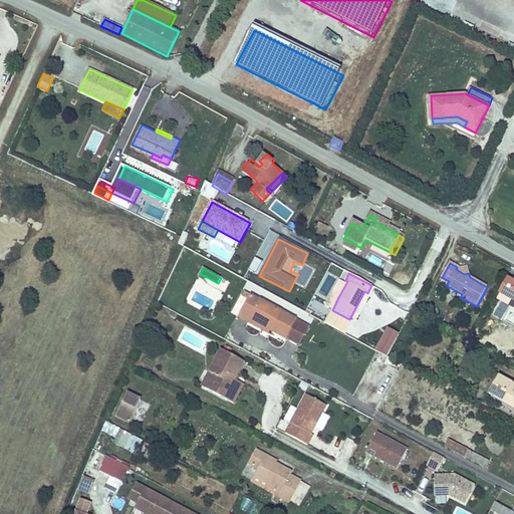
[(513,282),(508,279),(496,299),(500,301),(507,305),(508,305),(511,300),(513,301),(513,282)]
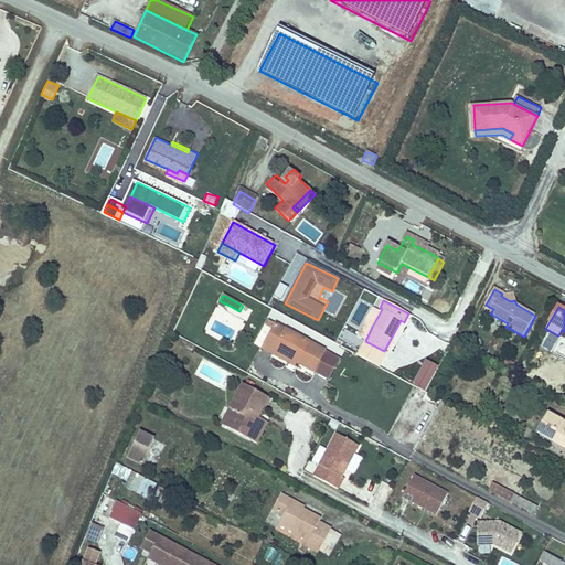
[(263,349),(274,354),(276,351),(298,363),(315,372),(326,352),(275,324),(263,349)]
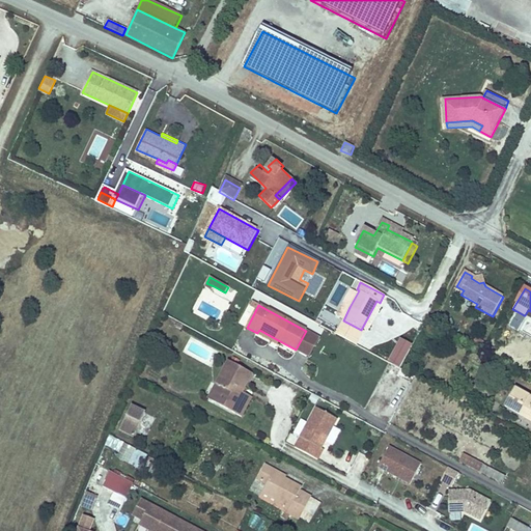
[(339,318),(343,320),(350,307),(346,305),(339,318)]
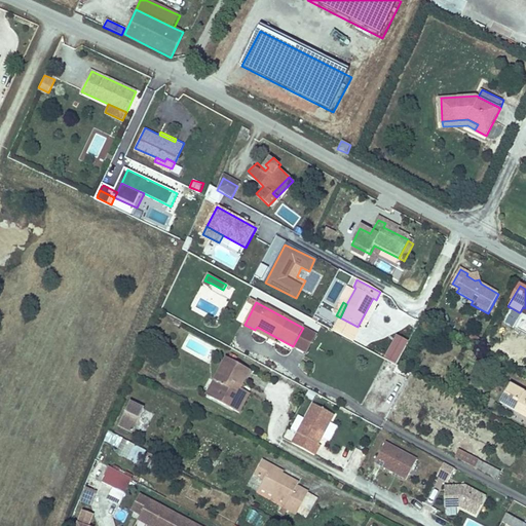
[(519,312),(512,308),(504,322),(512,326),(519,312)]
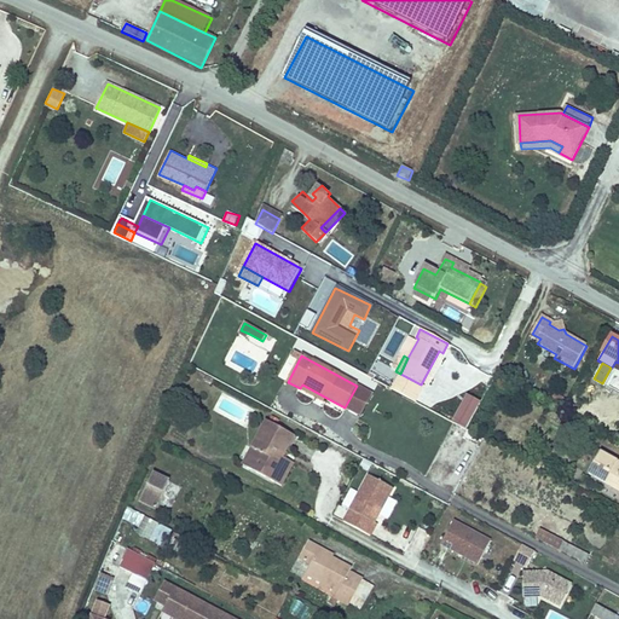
[(400,374),(392,389),(416,403),(424,387),(421,385),(400,374)]
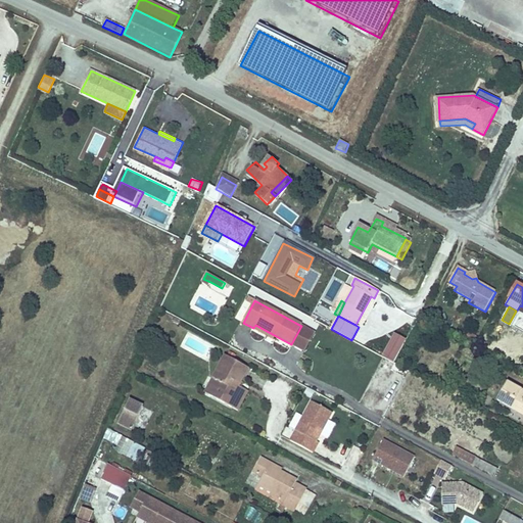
[(255,325),(253,328),(274,339),(276,336),(255,325)]
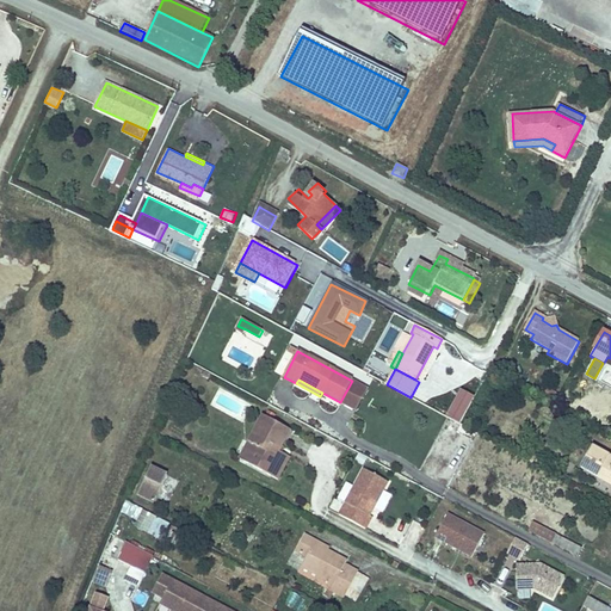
[(369,389),(352,381),(340,402),(357,411),(369,389)]
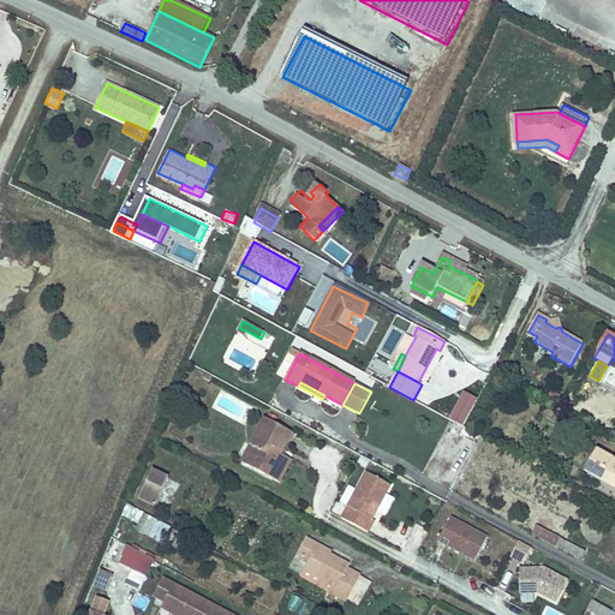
[(439,394),(422,384),(413,400),(430,410),(439,394)]
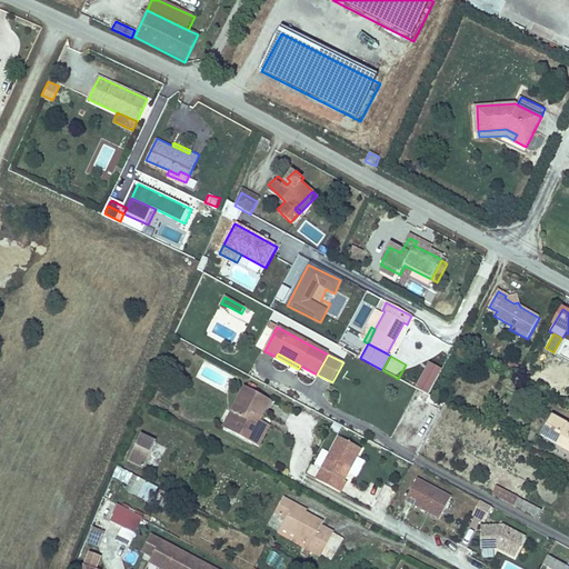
[(440,371),(430,366),(418,389),(427,393),(440,371)]
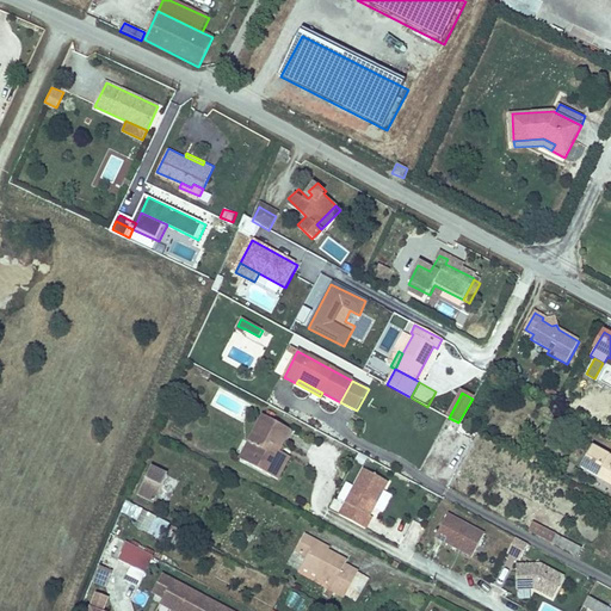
[(253,445),(245,461),(272,476),(284,454),(279,451),(290,431),(264,417),(250,443),(253,445)]
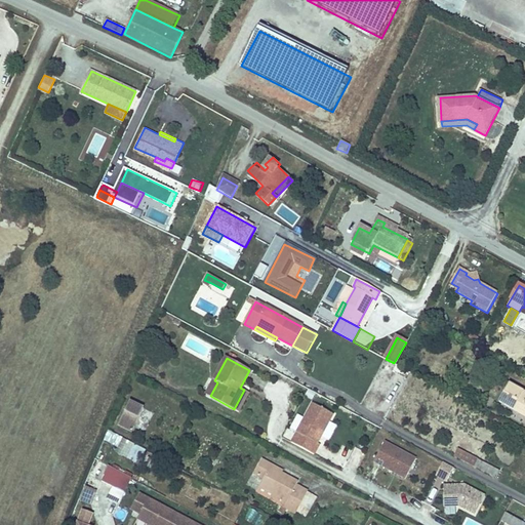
[(214,380),(206,395),(210,396),(217,382),(214,380)]
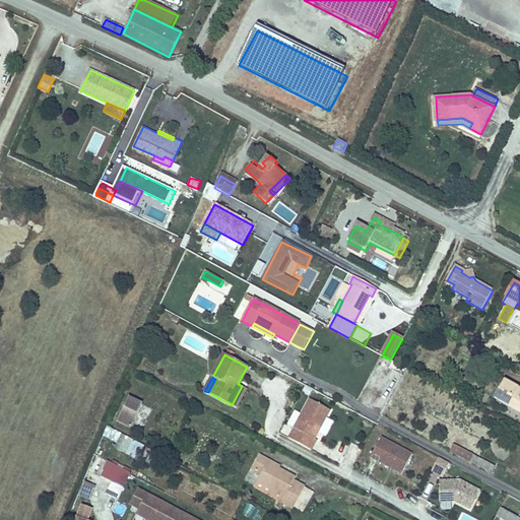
[(495,397),(509,405),(511,402),(519,407),(519,389),(504,380),(495,397)]
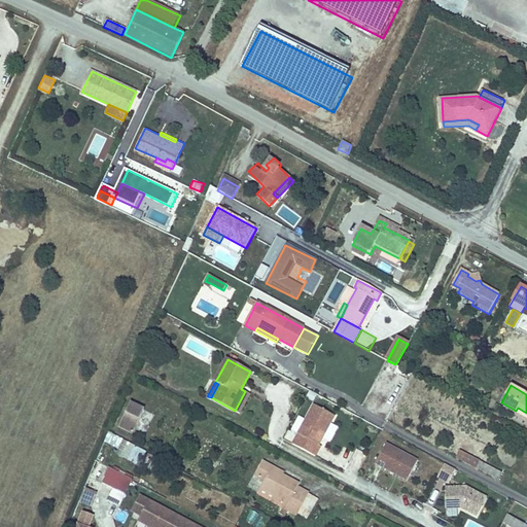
[(245,391),(235,411),(240,414),(250,394),(245,391)]
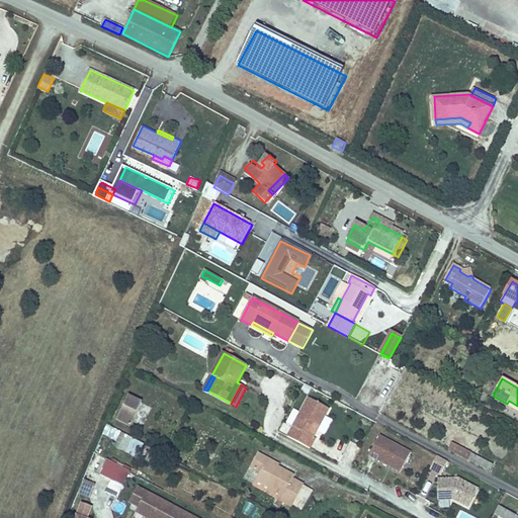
[(143,403),(128,397),(117,419),(131,426),(143,403)]
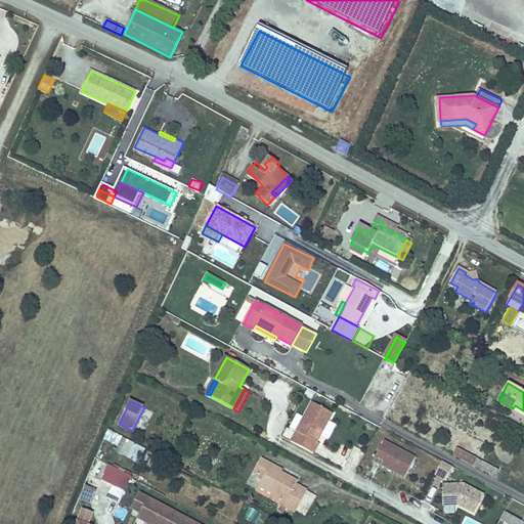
[(337,417),(313,403),(291,440),(314,454),(337,417)]
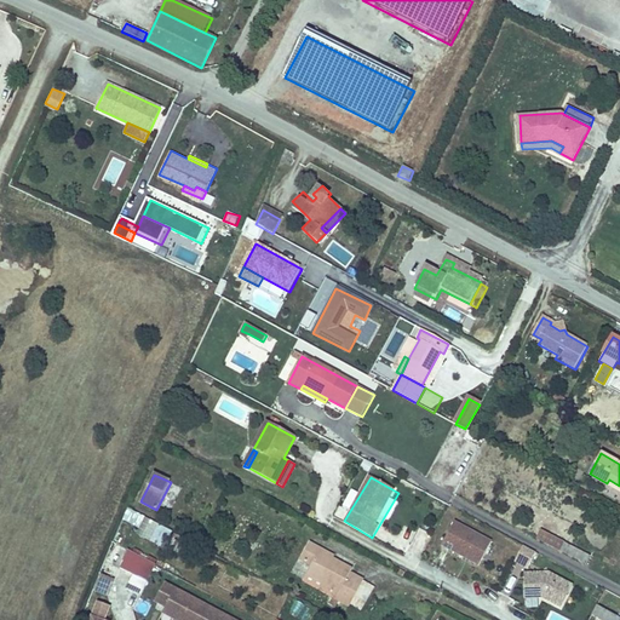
[(619,486),(609,480),(607,483),(619,491),(619,486)]
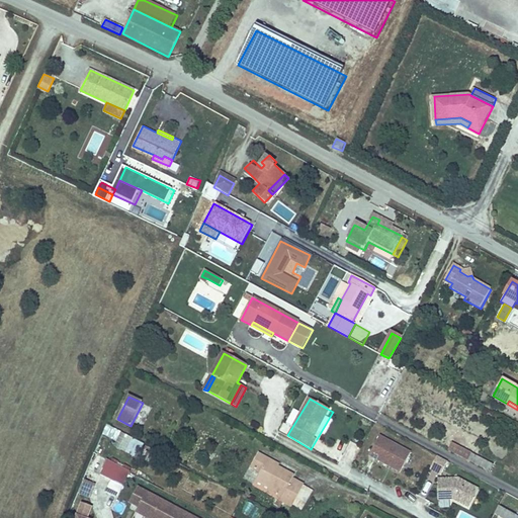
[(106,427),(101,436),(115,444),(120,434),(106,427)]
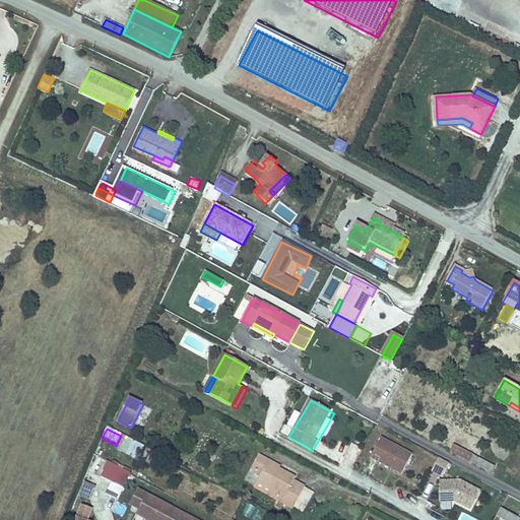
[(413,456),(382,439),(372,457),(402,474),(413,456)]
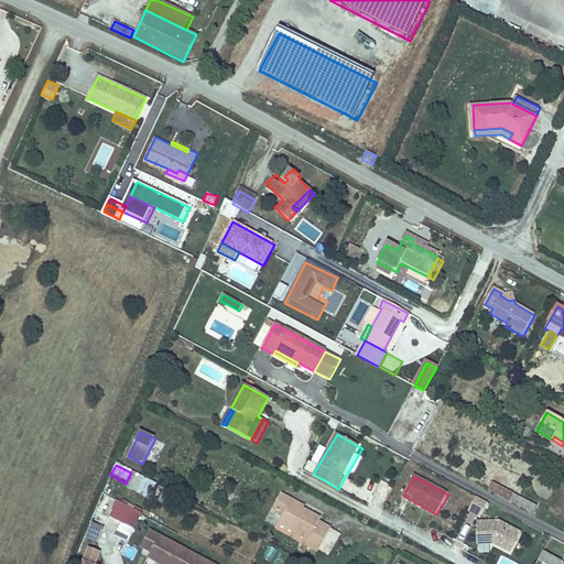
[(492,481),(488,490),(532,514),(537,506),(492,481)]
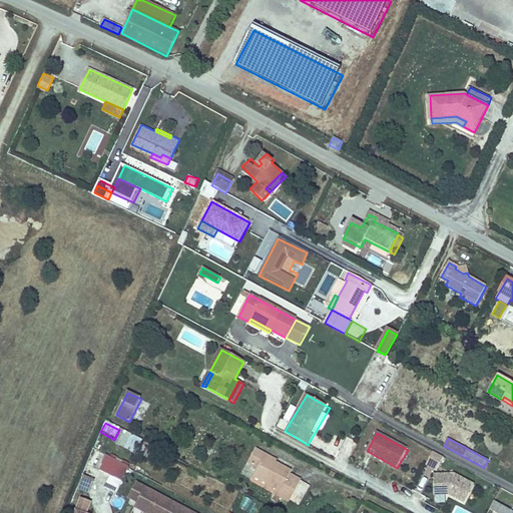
[(128,468),(94,450),(86,464),(121,482),(128,468)]
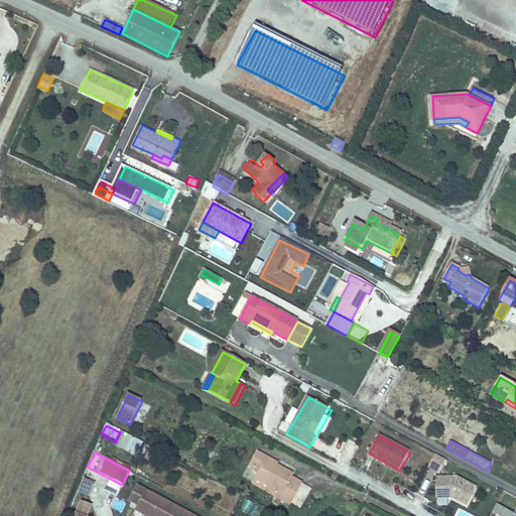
[(250,466),(253,468),(259,471),(254,479),(285,495),(282,501),(289,505),(291,503),(300,485),(301,483),(291,478),(292,475),(276,466),(265,460),(267,458),(257,453),(250,466)]
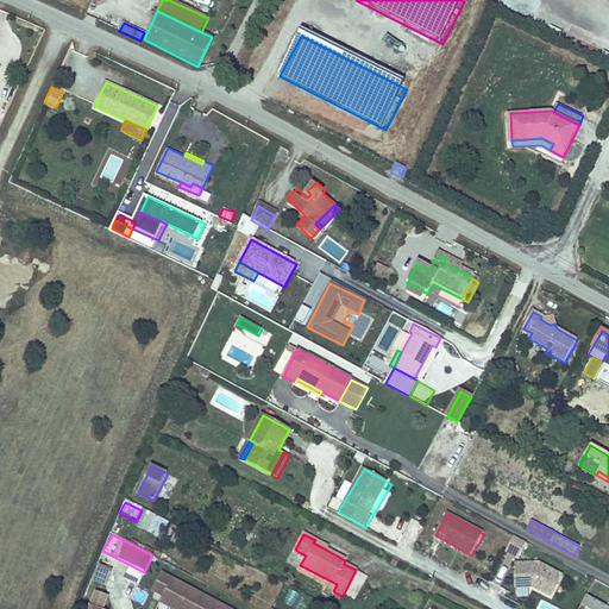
[(315,540),(313,542),(326,550),(327,547),(315,540)]
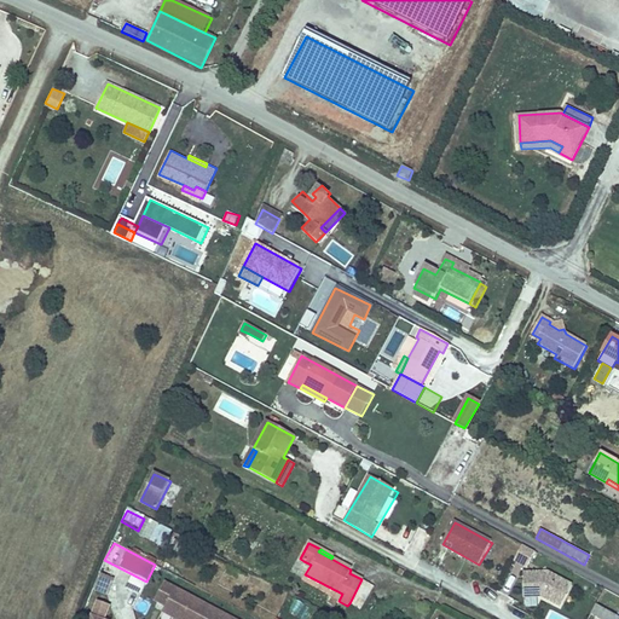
[(532,554),(521,549),(514,565),(526,570),(532,554)]
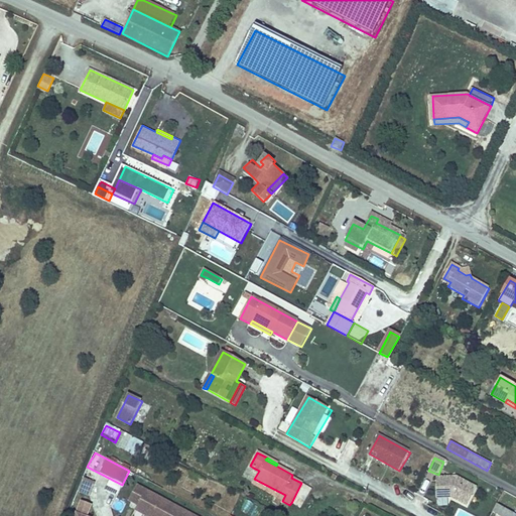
[(253,468),(249,476),(254,479),(259,471),(253,468)]
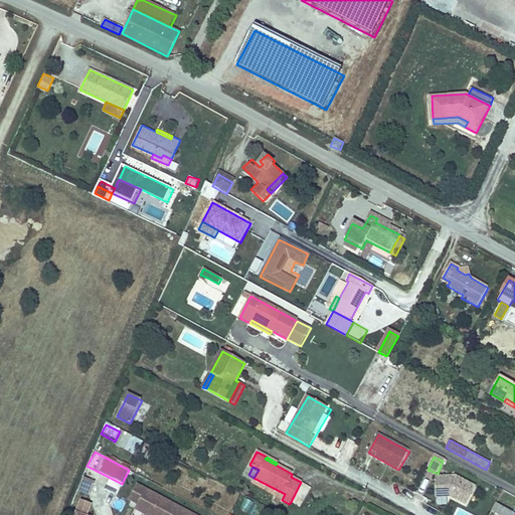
[(477,488),(455,477),(435,478),(437,499),(452,497),(467,506),(477,488)]
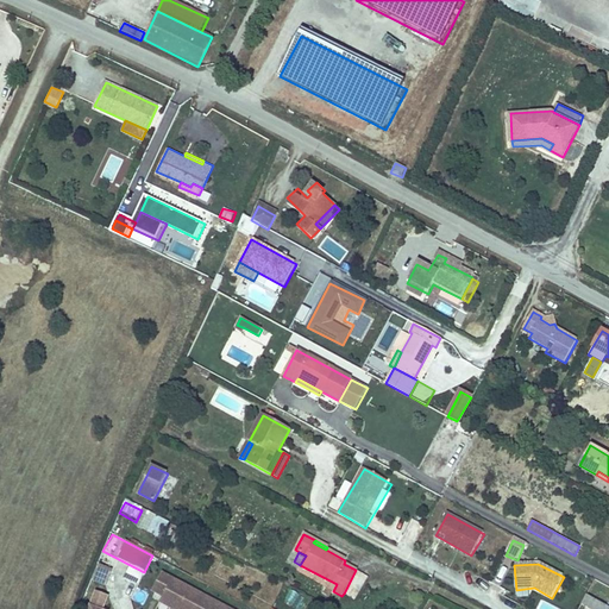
[(337,584),(300,565),(299,569),(328,584),(322,595),(330,597),(333,591),(337,584)]
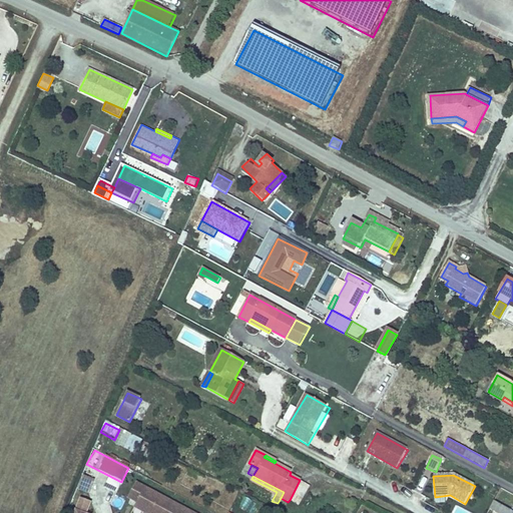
[(299,482),(290,500),(299,505),(309,487),(299,482)]
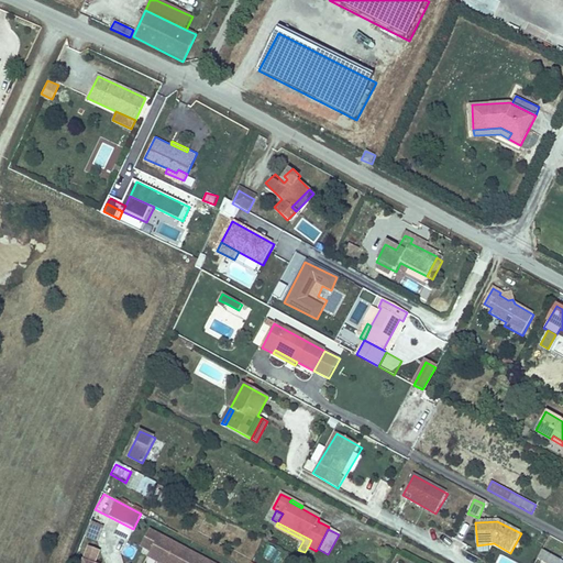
[(210,562),(151,531),(142,547),(152,552),(150,558),(159,562),(210,562)]
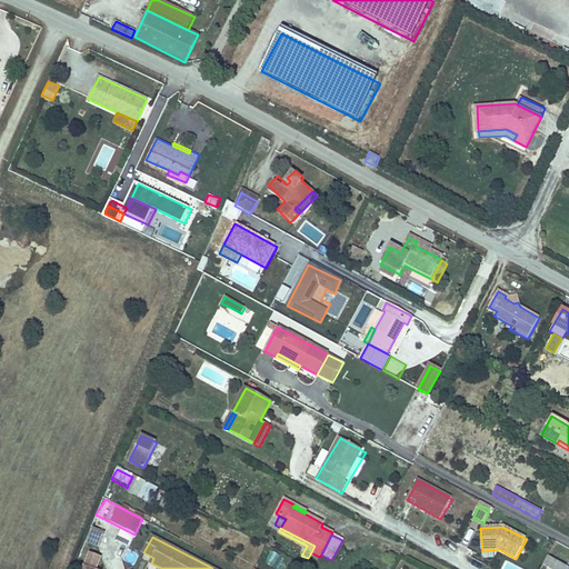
[(271,551),(265,563),(272,567),(278,556),(271,551)]
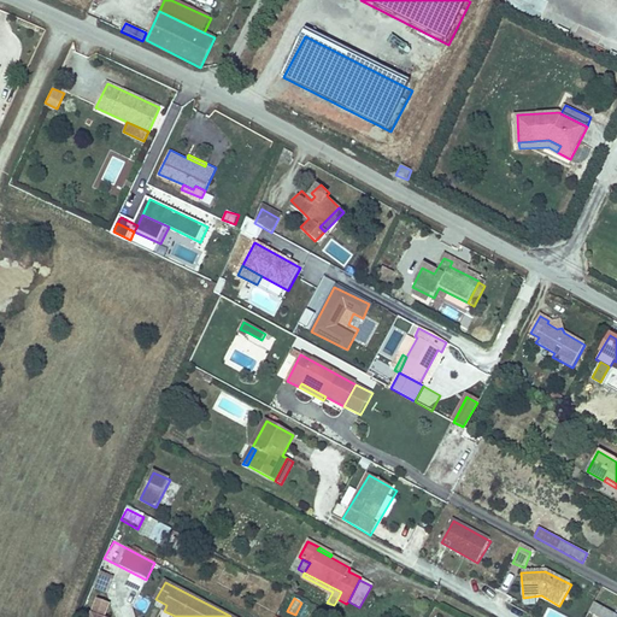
[(103,616),(109,604),(97,600),(89,616),(103,616)]
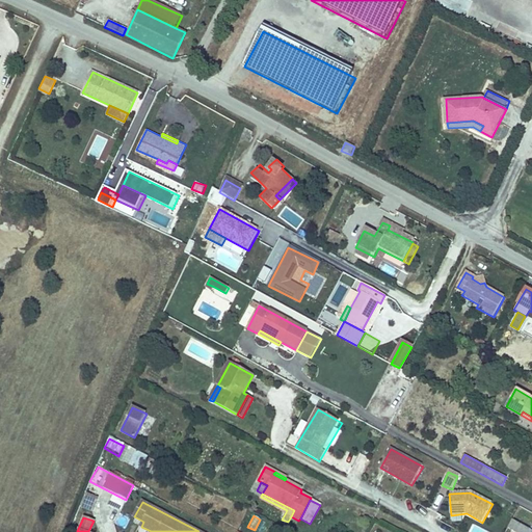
[(531,531),(531,530),(511,520),(507,528),(514,531),(531,531)]
